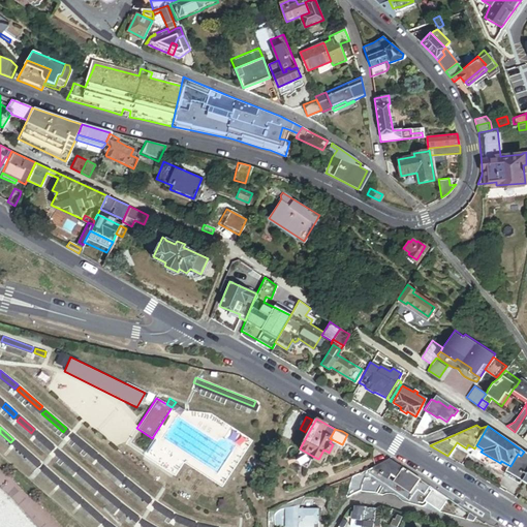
[(51,450),(54,445),(37,432),(34,436),(51,450)]
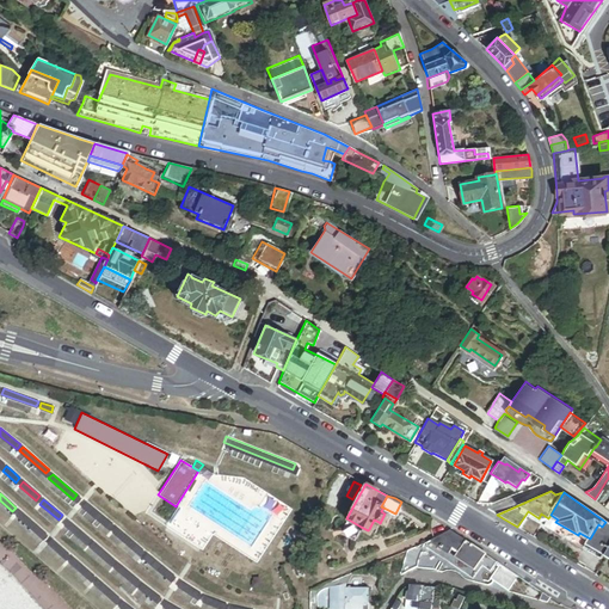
[(108,528),(111,523),(85,500),(81,505),(108,528)]
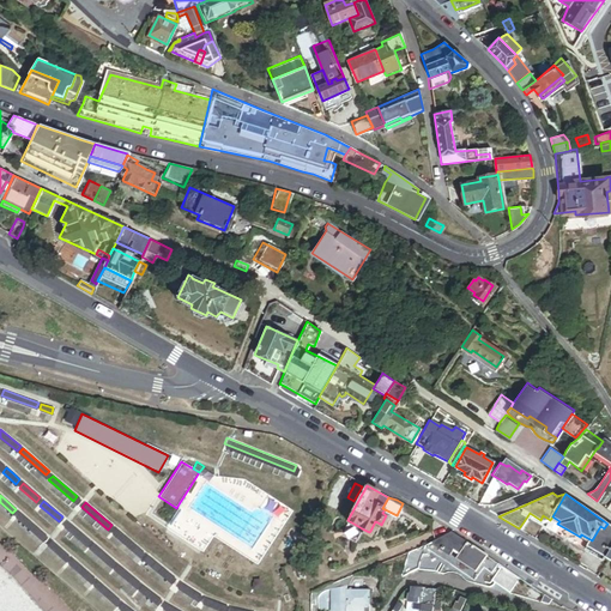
[(42,539),(46,534),(19,512),(16,516),(42,539)]
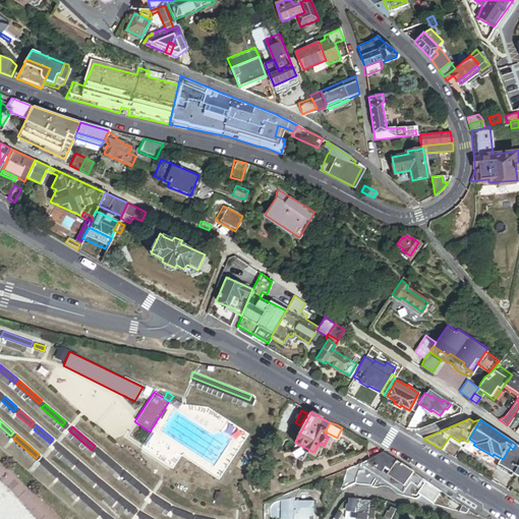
[(457,445),(459,442),(450,436),(448,439),(457,445)]
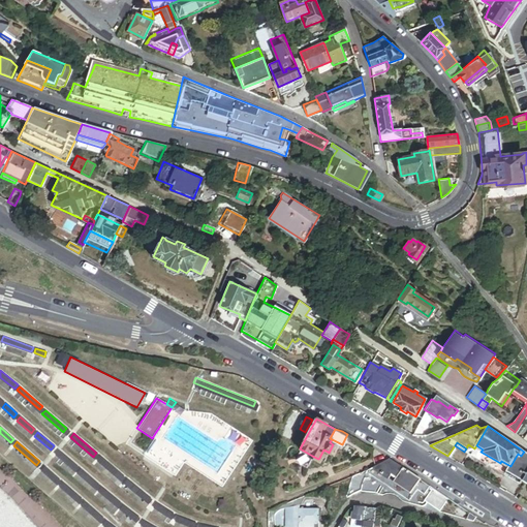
[(483,450),(476,445),(474,448),(472,452),(478,456),(481,452),(483,450)]
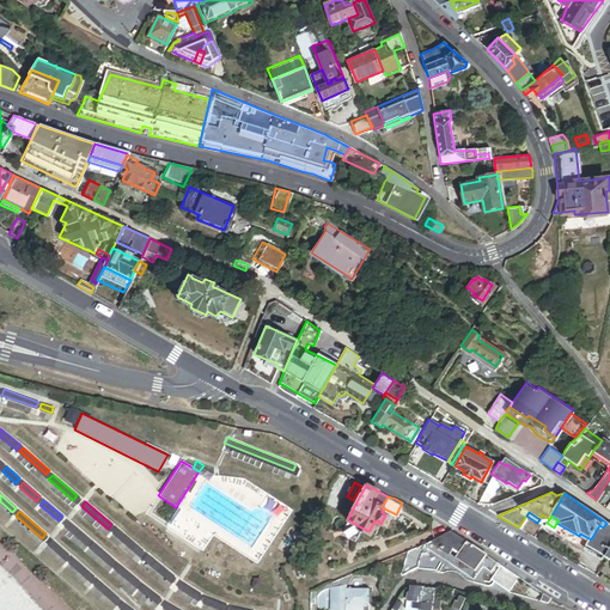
[(341,534),(355,541),(361,528),(347,519),(341,534)]
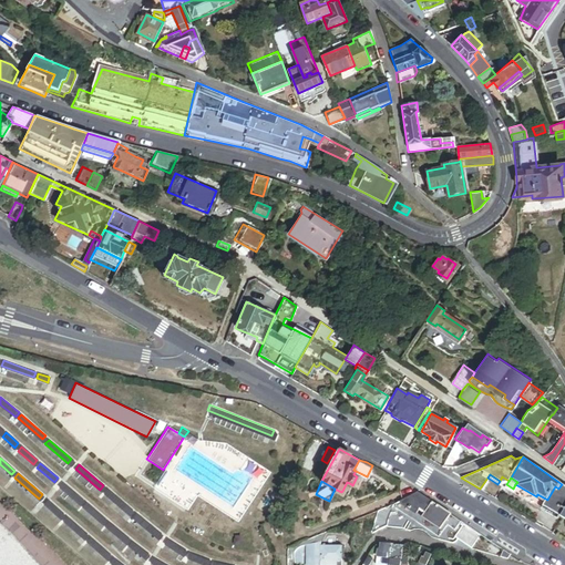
[(79,503),(82,500),(63,483),(60,486),(79,503)]
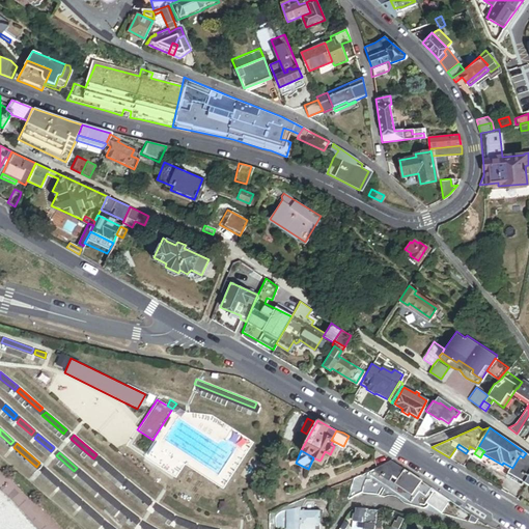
[(512,468),(503,463),(502,465),(482,453),(480,457),(508,474),(512,468)]
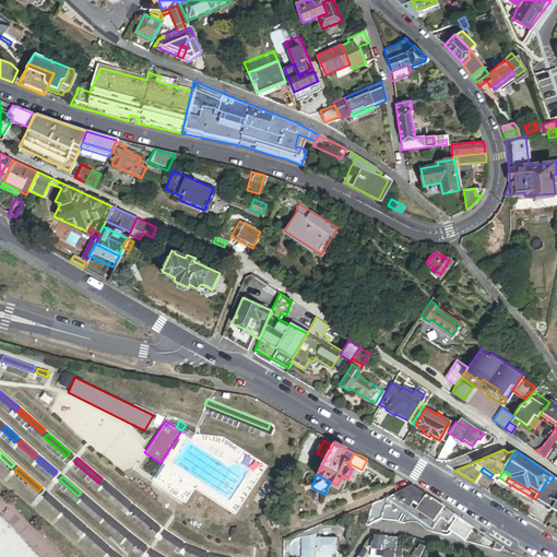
[(535,499),(553,509),(556,501),(556,480),(554,477),(550,482),(547,480),(540,493),(535,499)]
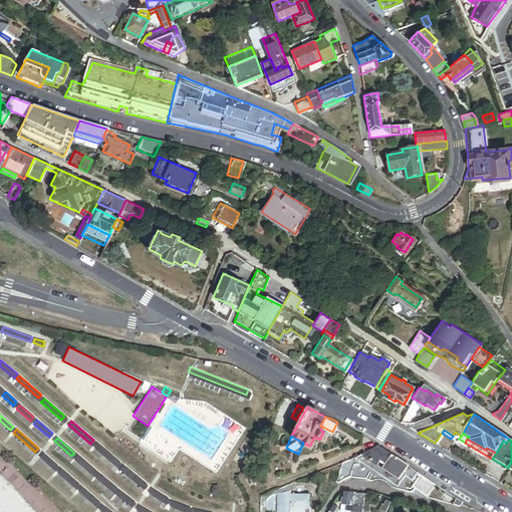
[(114,464),(117,461),(97,443),(94,447),(114,464)]
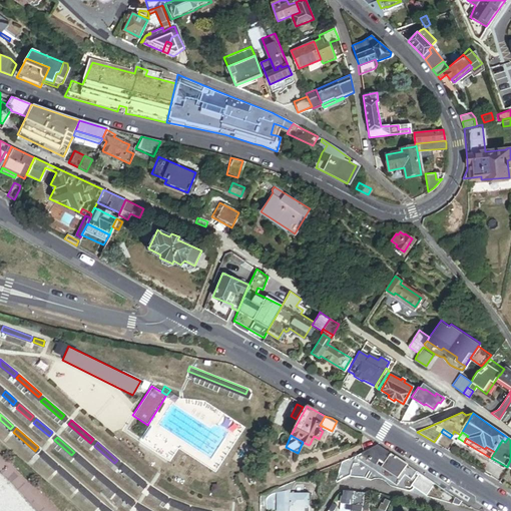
[(416,471),(376,446),(358,454),(352,456),(374,469),(375,467),(377,469),(375,473),(401,488),(404,489),(416,471)]
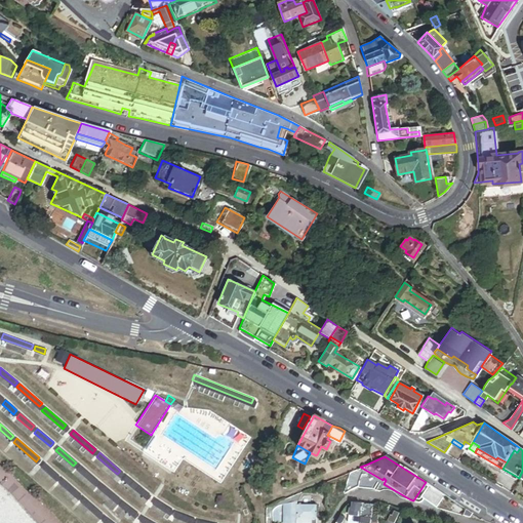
[(55,479),(58,475),(43,461),(40,465),(55,479)]
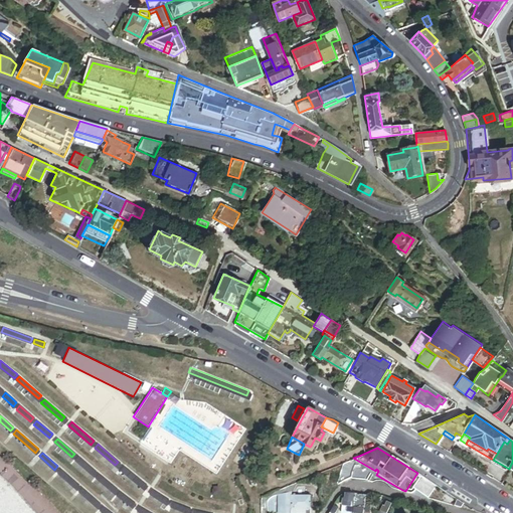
[(93,476),(96,472),(77,456),(74,460),(93,476)]
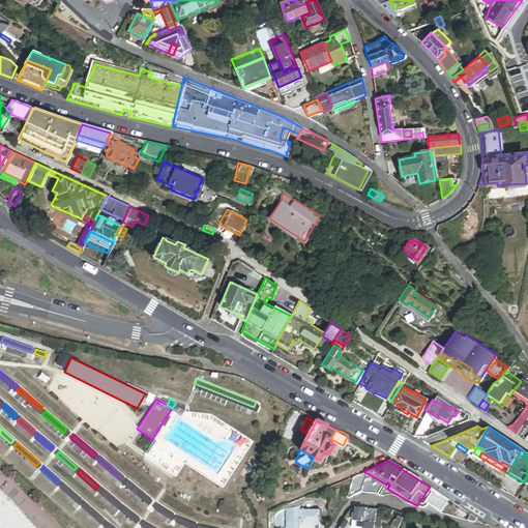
[(357,491),(360,490),(363,471),(352,476),(347,497),(350,495),(353,493),(357,491)]
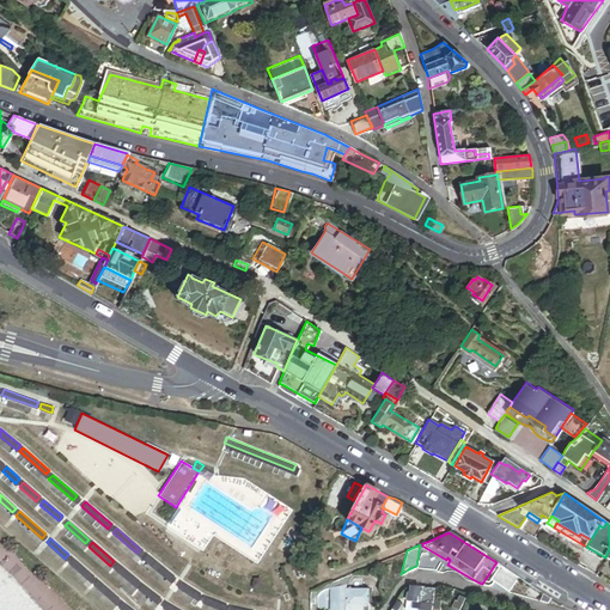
[(170,580),(174,577),(147,554),(144,557),(170,580)]
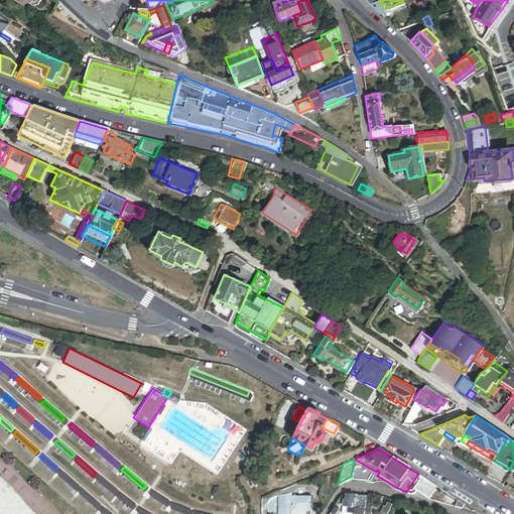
[(75,489),(78,486),(60,470),(56,473),(75,489)]
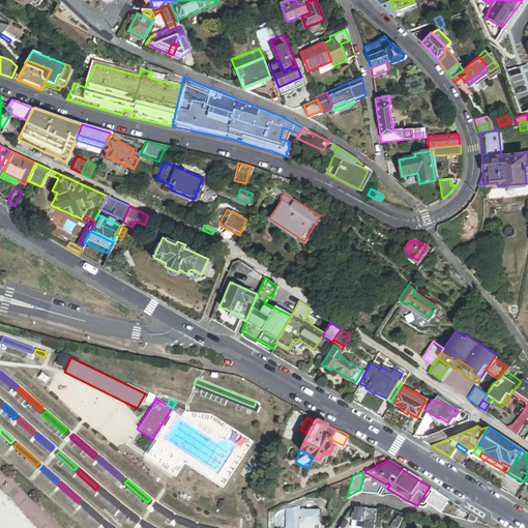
[(117,508),(121,504),(101,488),(97,492),(117,508)]
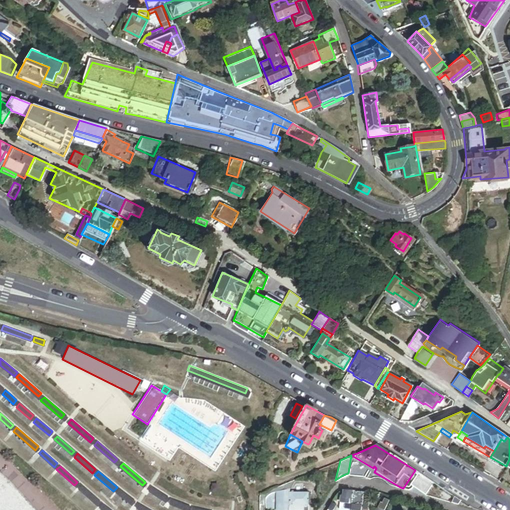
[(276,509),(304,509),(305,505),(306,493),(305,491),(299,491),(300,485),(291,484),(279,488),(265,498),(265,499),(277,500),(277,508),(276,509)]
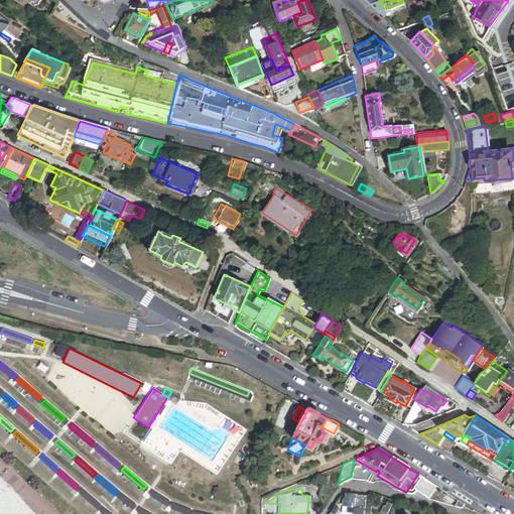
[(97,508),(100,505),(82,489),(79,493),(97,508)]
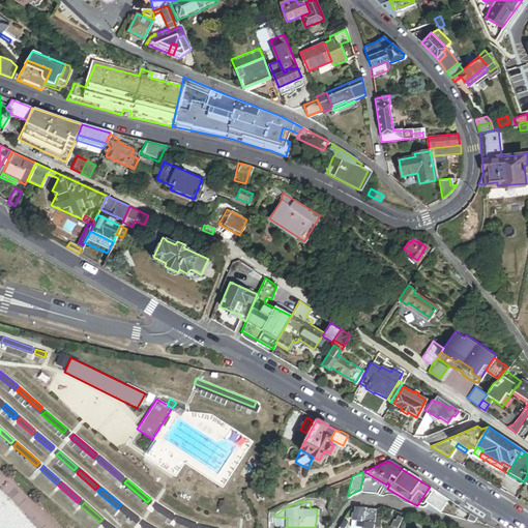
[(357,512),(363,515),(365,505),(358,503),(356,512),(357,512)]
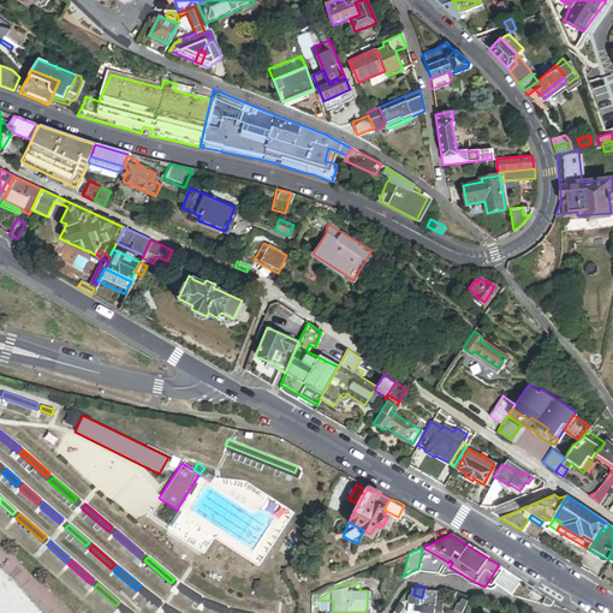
[(197,601),(200,596),(182,585),(179,590),(197,601)]
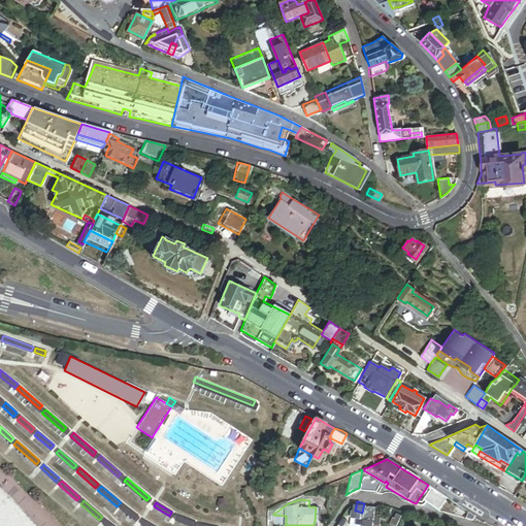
[(135,520),(138,516),(121,503),(119,507),(135,520)]
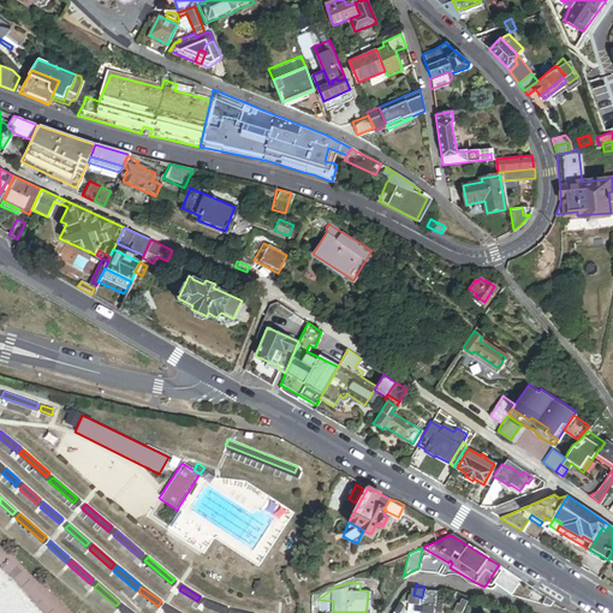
[(422,597),(432,600),(434,589),(424,587),(422,597)]
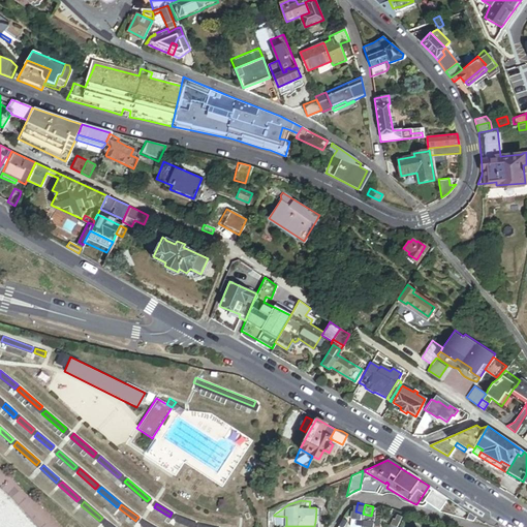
[(371,516),(378,517),(380,507),(373,506),(371,516)]
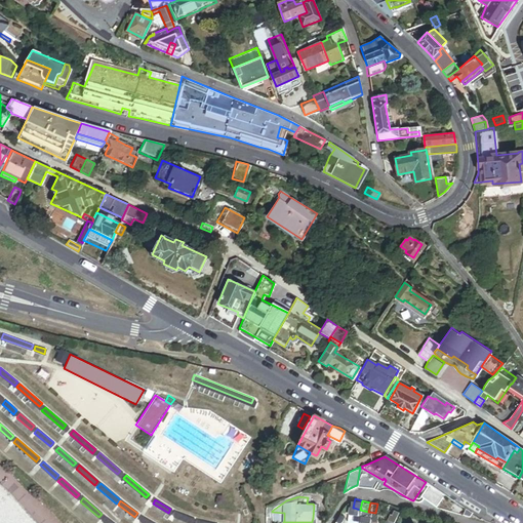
[(354,508),(353,508),(346,504),(342,508),(351,513),(354,508)]
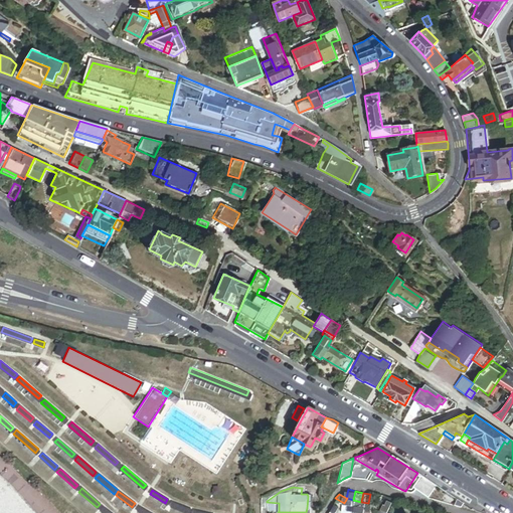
[(378,506),(386,508),(388,498),(380,496),(378,506)]
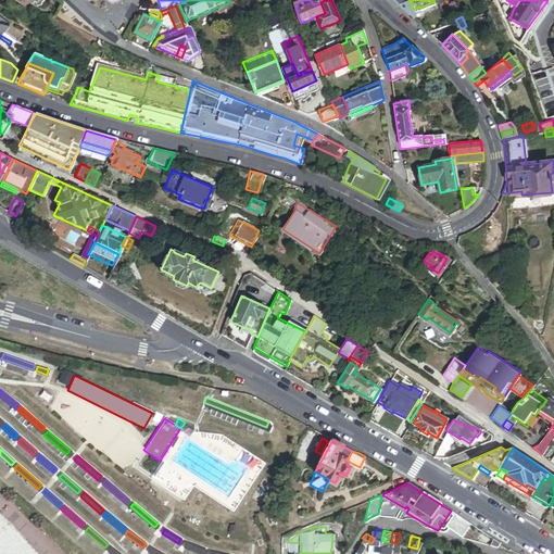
[(367,549),(372,543),(362,538),(359,543),(367,549)]
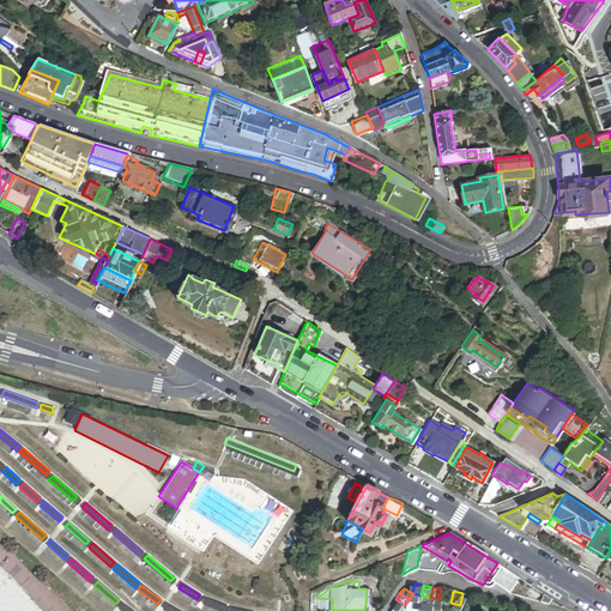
[(223,610),(225,610),(228,606),(204,598),(201,603),(223,610)]
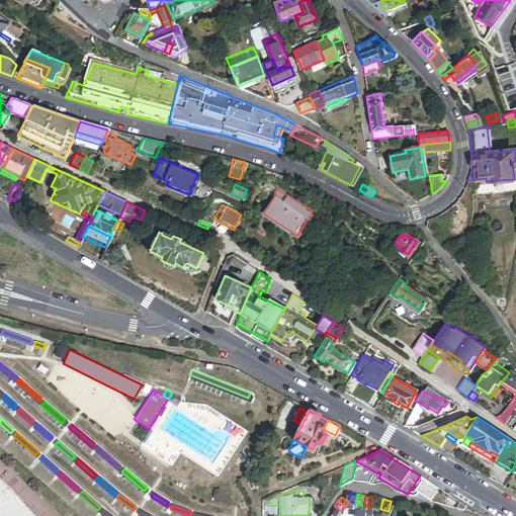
[(280,506),(268,505),(267,512),(280,514),(280,506)]
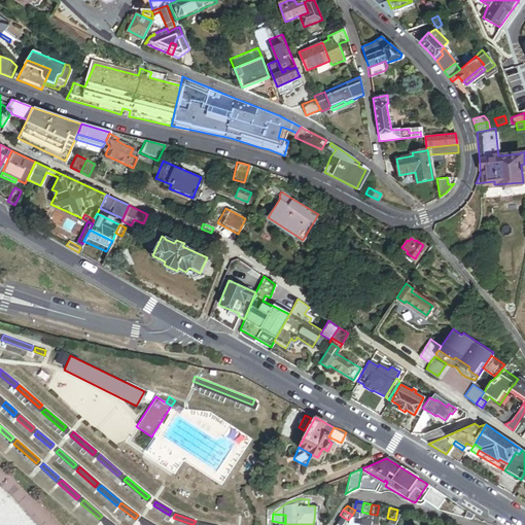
[(336,521),(342,524),(345,524),(348,520),(340,515),(336,521)]
